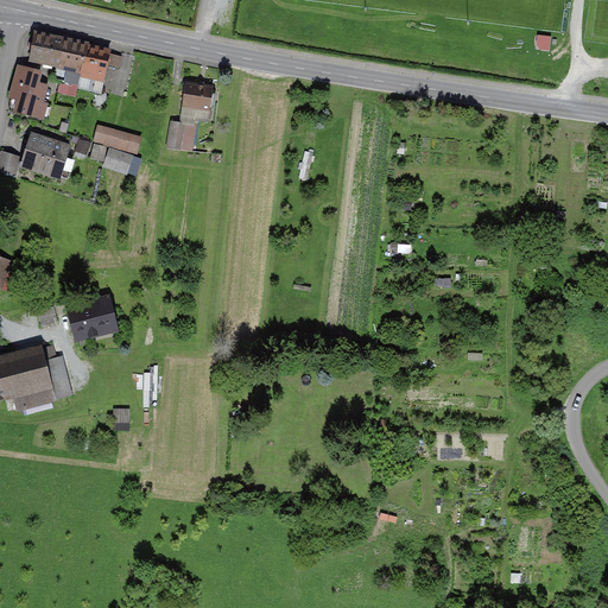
[(71,68),(77,44),(35,33),(29,57),(71,68)]
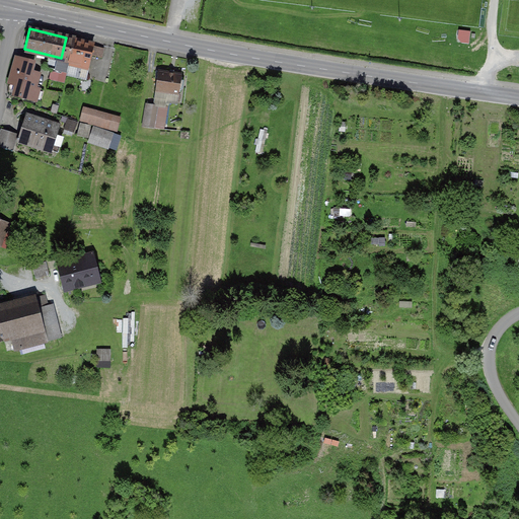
[(471,32),(459,30),(457,45),(469,46),(471,32)]
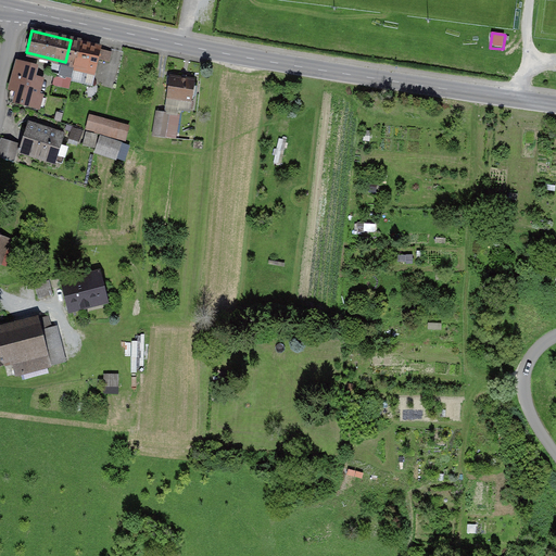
[(102,48),(71,40),(65,62),(97,70),(102,48)]
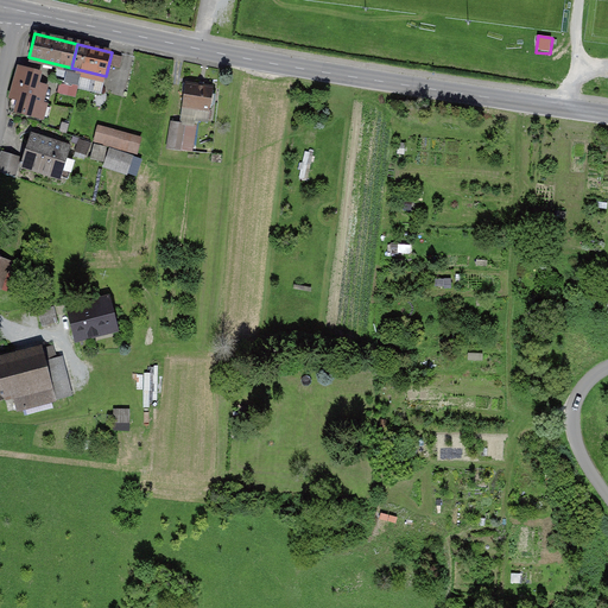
[(40,71),(18,64),(7,105),(30,111),(40,71)]
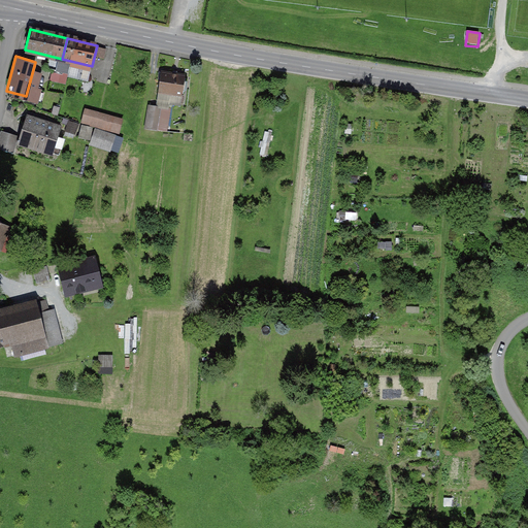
[(185,75),(160,72),(157,93),(182,97),(185,75)]
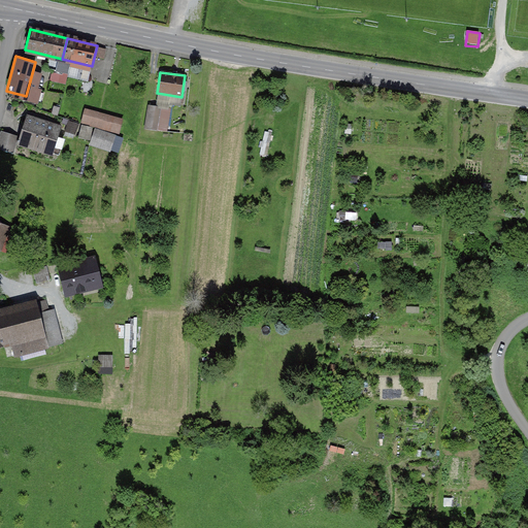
[(83,122),(121,133),(125,118),(87,107),(83,122)]
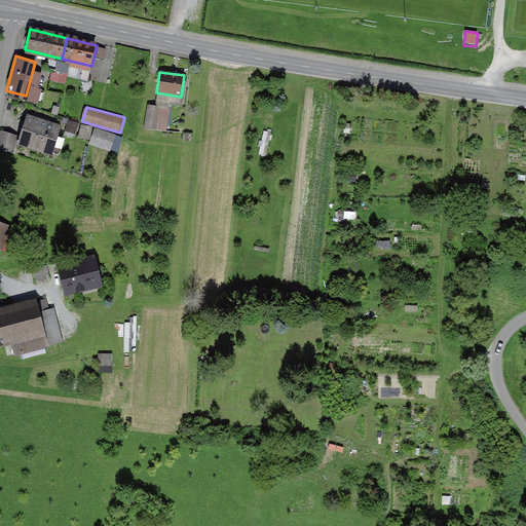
[(62,124),(27,113),(16,145),(51,156),(62,124)]
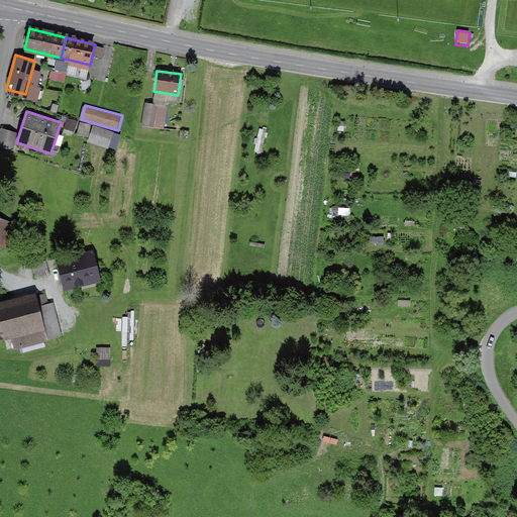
[(64,117),(62,127),(76,129),(78,118),(64,117)]
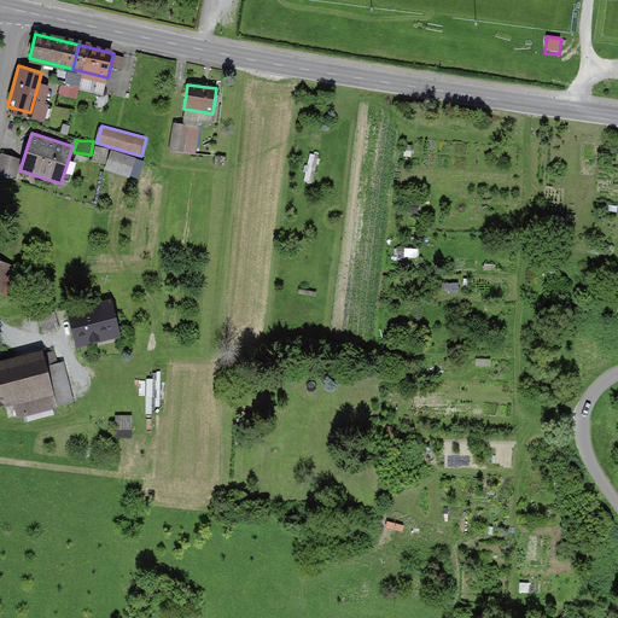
[(97,145),(94,162),(109,163),(110,146),(97,145)]
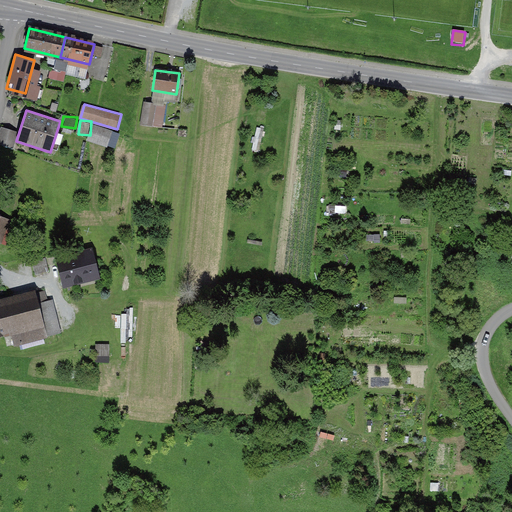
[(117,147),(121,130),(92,124),(88,141),(117,147)]
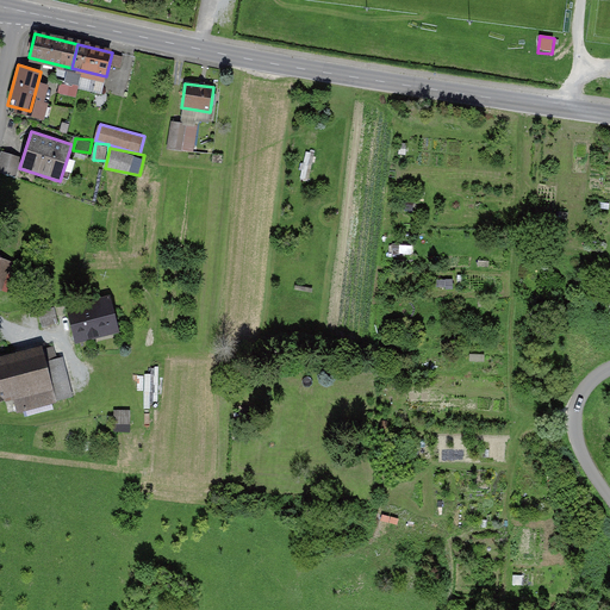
[(63,310),(74,346),(116,332),(105,298),(63,310)]
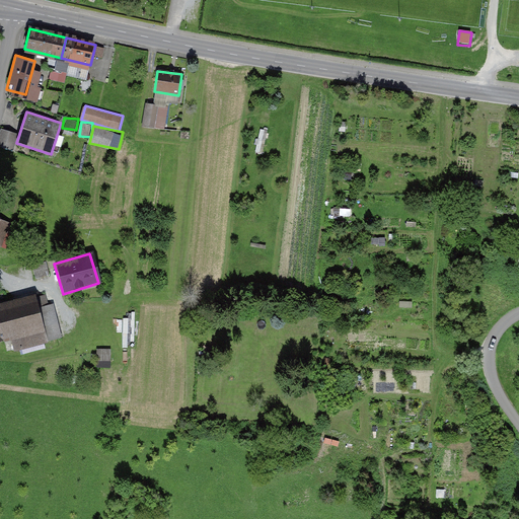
[(48,261),(34,263),(36,276),(50,274),(48,261)]
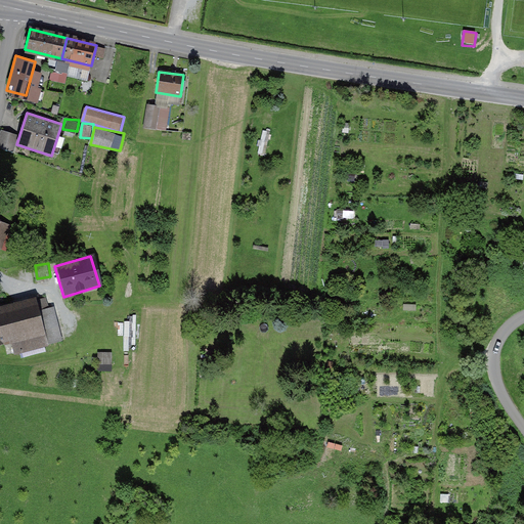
[(37,299),(0,308),(0,348),(47,337),(37,299)]
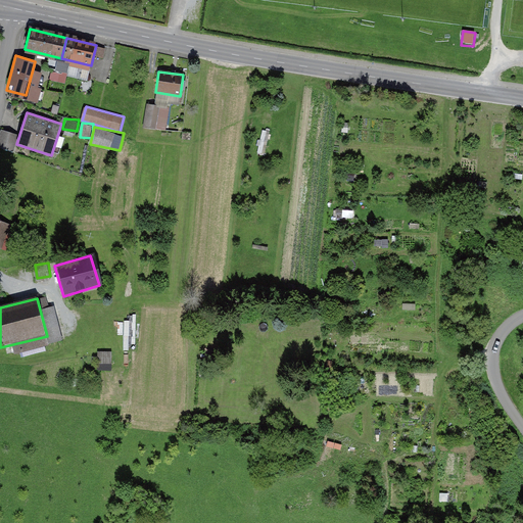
[(100,369),(113,369),(113,350),(100,350),(100,369)]
